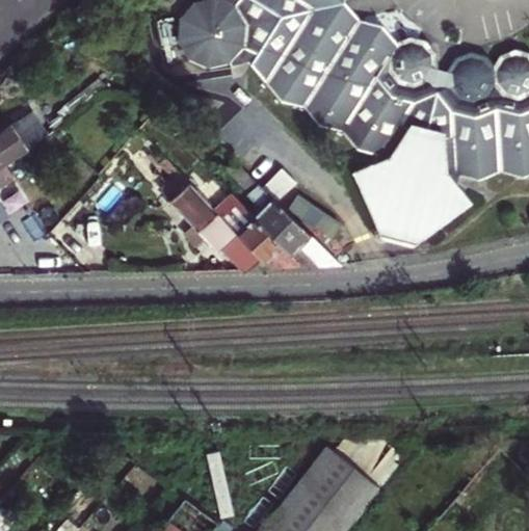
[(375,154),(378,162),(353,174),(380,241),(411,249),(474,205),(448,175),(446,139),(454,138),(457,176),(478,181),(500,173),(523,177),(528,175),(528,54),(514,50),(500,56),(493,65),(484,57),(471,54),(455,59),(448,70),(435,69),(434,54),(425,42),(410,38),(396,45),(381,28),(358,21),(343,4),(343,0),(209,0),(192,3),(178,19),(177,41),(186,59),(209,67),(229,63),(232,67),(247,62),(282,101),(301,105),(305,108),(316,126),(341,130),(355,151),(375,154)]
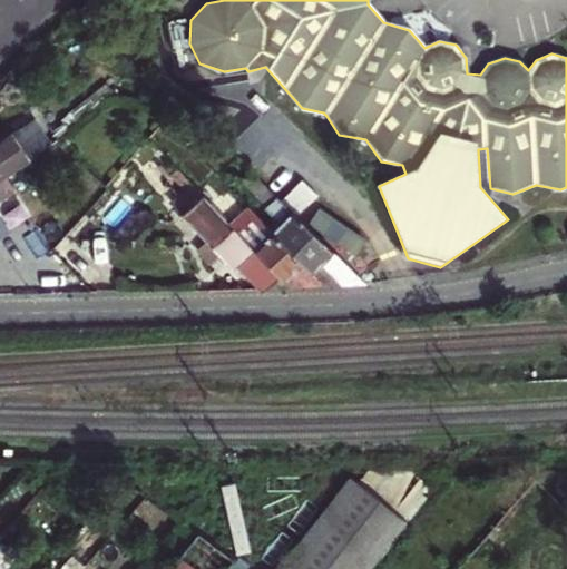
[(155,92),(149,98),(156,104),(162,98),(155,92)]
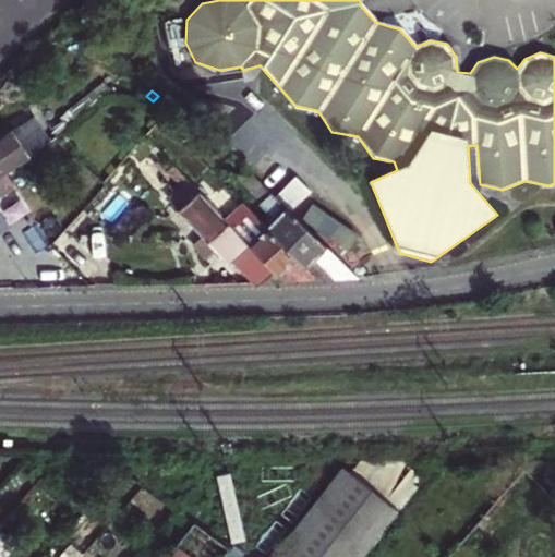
[(32,118),(0,136),(0,169),(2,168),(8,174),(24,165),(50,148),(32,118)]
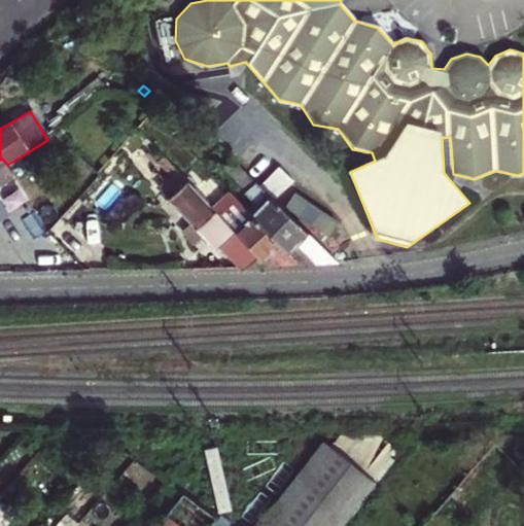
[(0,180),(13,173),(19,180),(33,172),(23,155),(7,165),(2,159),(0,160),(0,180)]
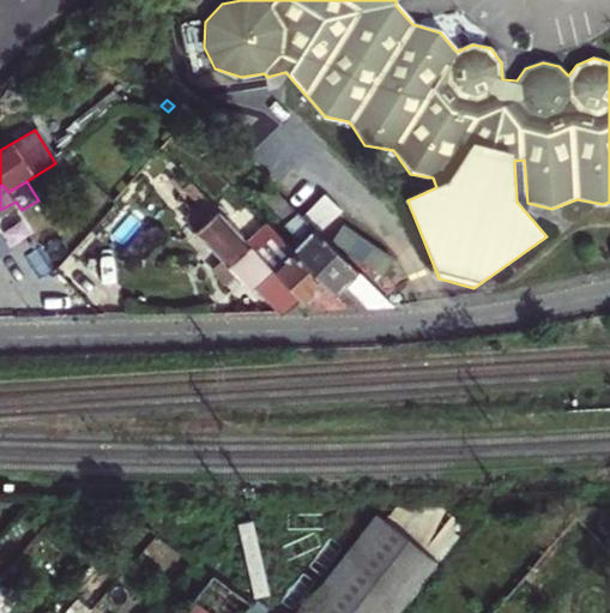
[(342,211),(324,194),(307,212),(325,229),(342,211)]
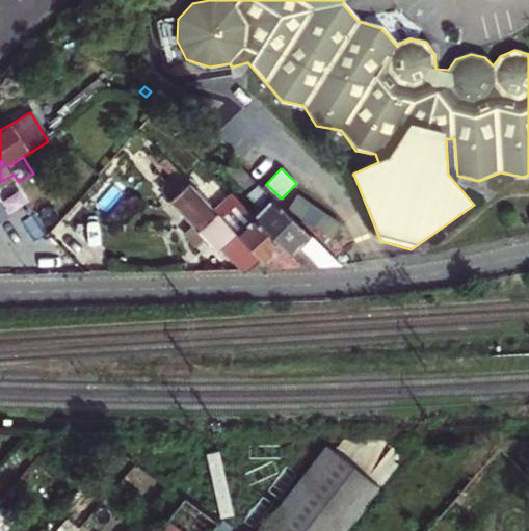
[(271,232),(289,213),(248,174),(241,180),(247,187),(245,190),(260,205),(253,213),(271,232)]
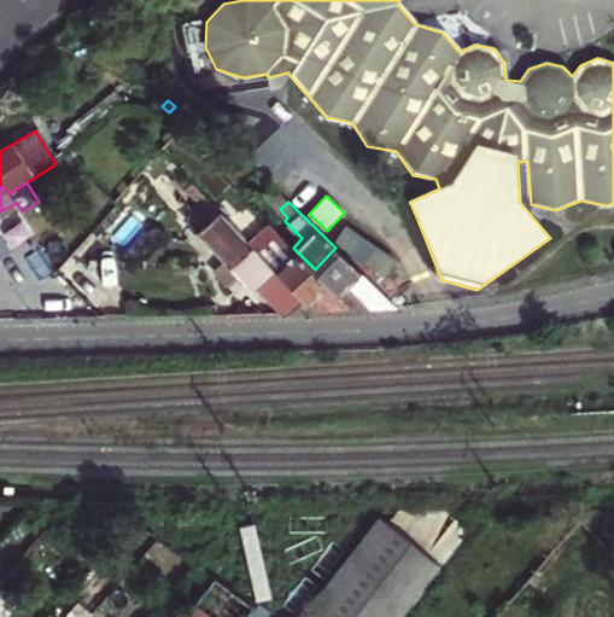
[(240,279),(262,258),(247,243),(227,221),(215,209),(193,228),(240,279)]
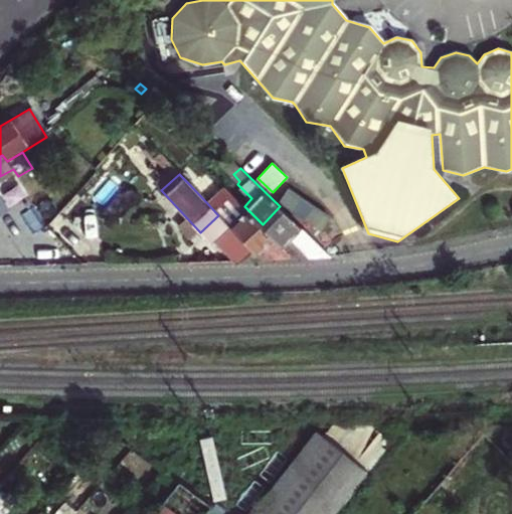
[(218,215),(225,222),(247,246),(259,258),(275,258),(294,257),(281,242),(263,224),(244,206),(223,185),(206,202),(218,215)]
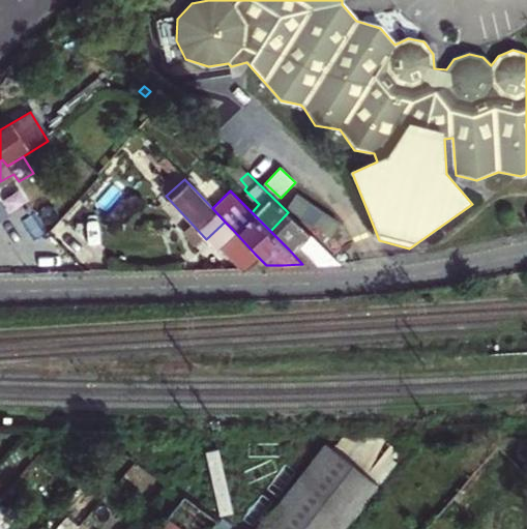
[(338,259),(288,212),(270,231),(289,250),(297,243),(316,260),(326,260),(338,259)]
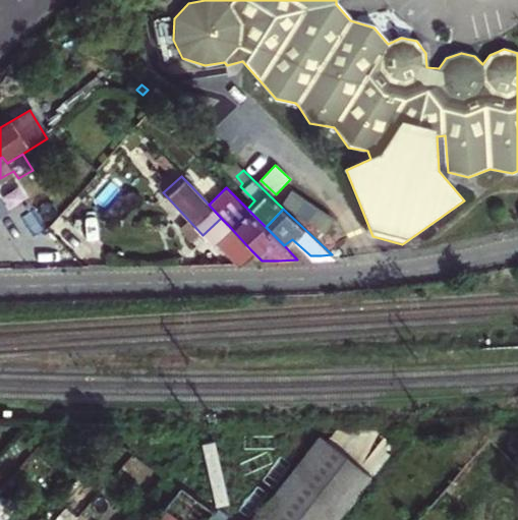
[(333,221),(317,210),(307,223),(324,235),(333,221)]
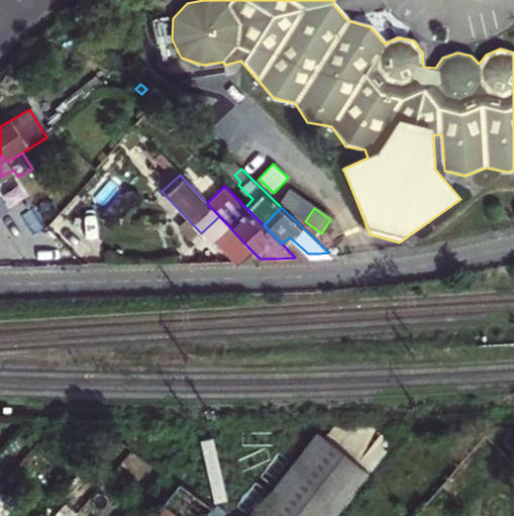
[(209,241),(226,223),(219,216),(201,233),(209,241)]
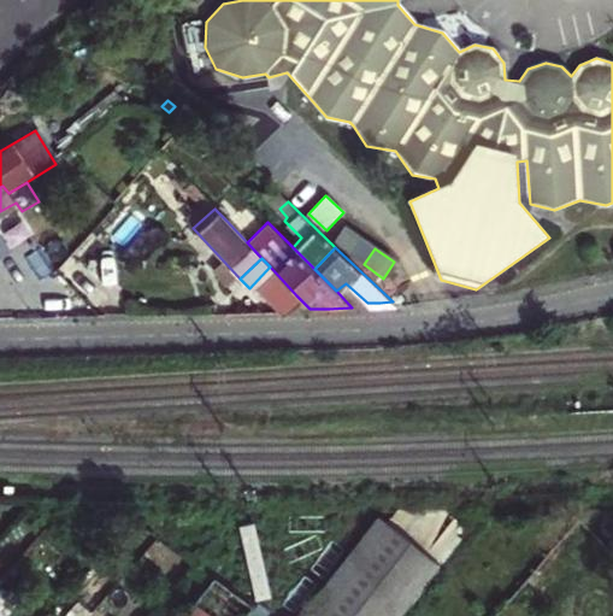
[(270,267),(249,288),(270,310),(282,310),(289,303),(296,295),(270,267)]
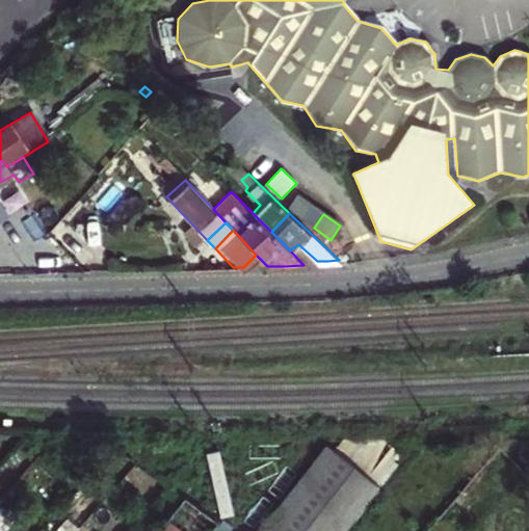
[(340,530),(379,482),(324,441),(298,473),(272,506),(252,530),(340,530)]
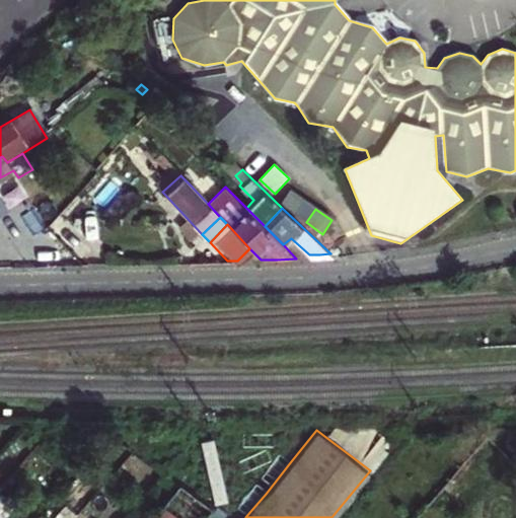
[(175,517),(160,506),(149,517),(175,517)]
